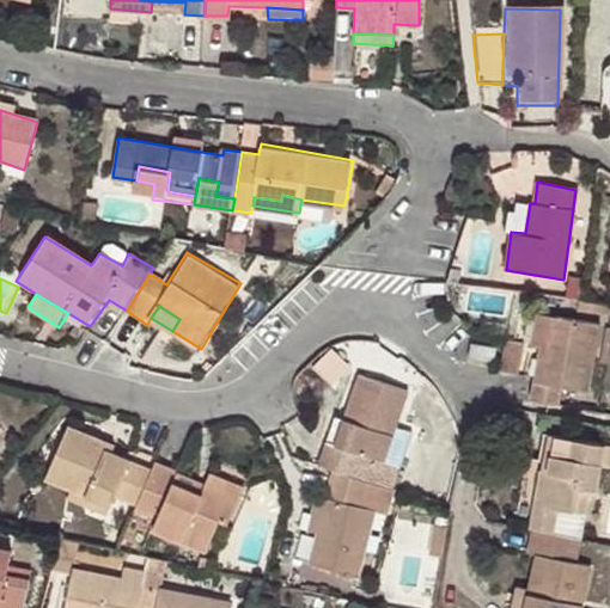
[(529,401),(557,406),(562,390),(586,393),(599,326),(555,317),(548,352),(547,363),(537,362),(529,401)]
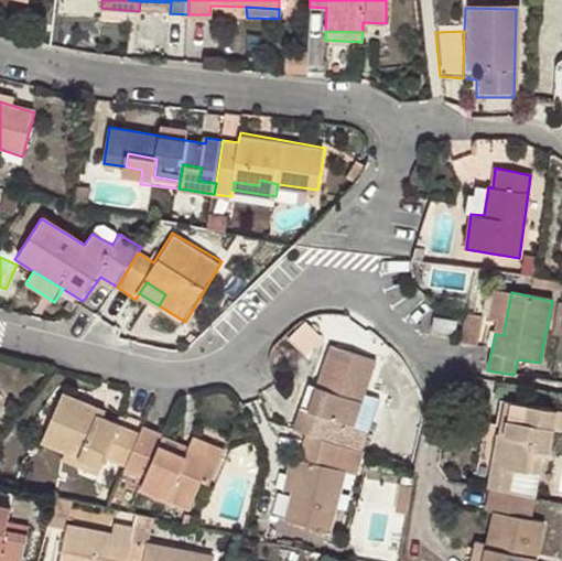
[(457,323),(435,319),(432,333),(454,337),(457,323)]
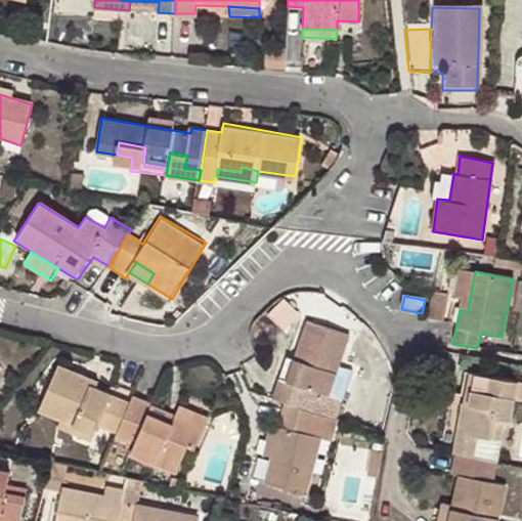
[(468,311),(469,302),(462,300),(460,310),(468,311)]
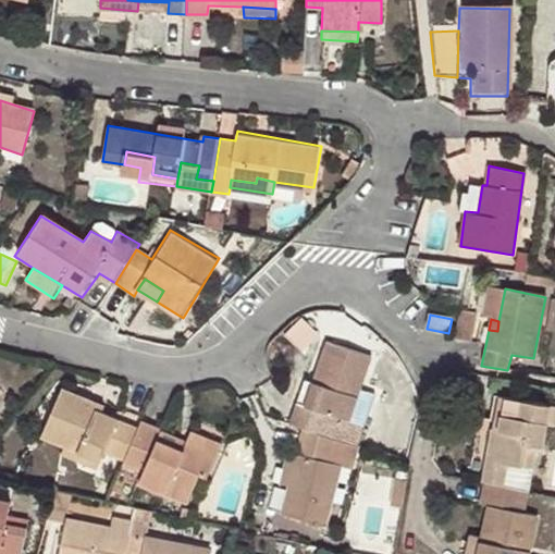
[(296,403),(287,427),(299,430),(318,436),(325,413),(348,420),(358,389),(369,356),(325,341),(311,381),(304,405),(296,403)]
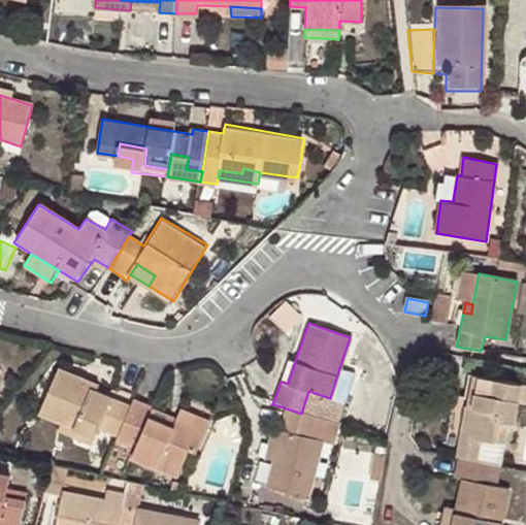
[(288,359),(281,382),(288,384),(295,361),(288,359)]
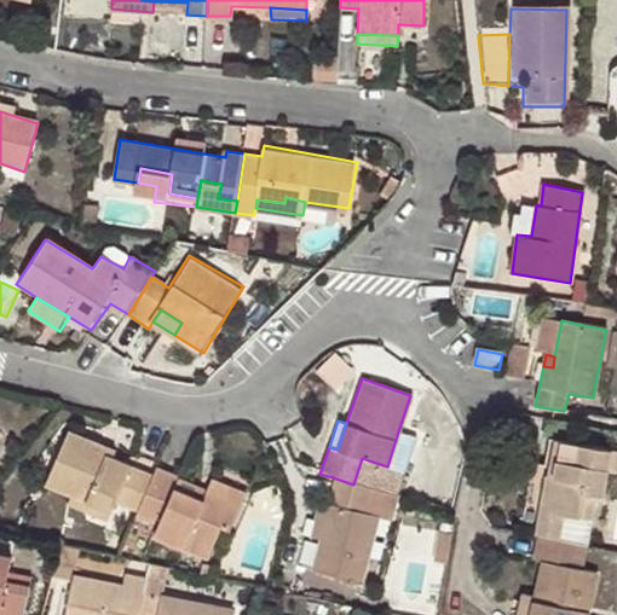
[(137,514),(153,480),(119,464),(99,456),(103,447),(68,431),(42,486),(69,498),(110,517),(115,508),(136,516),(137,514)]
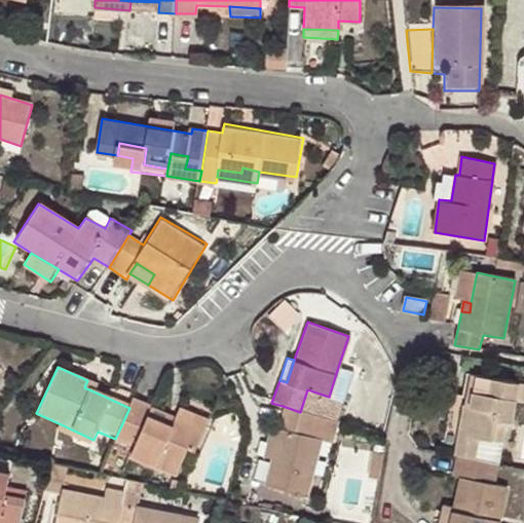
[(338,367),(329,397),(336,399),(346,370),(338,367)]
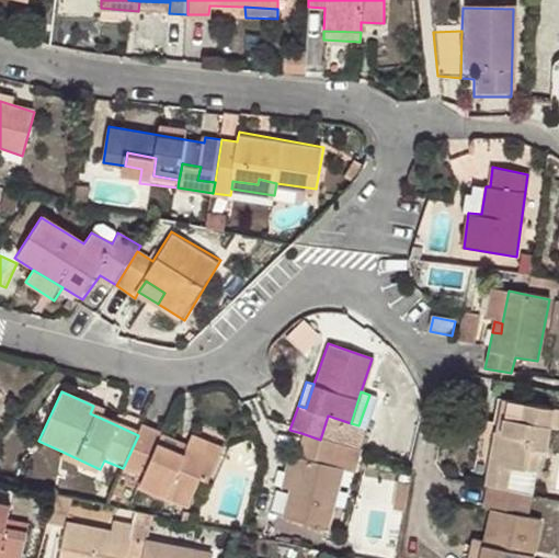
[(494,433),(486,486),(490,487),(506,491),(512,469),(536,474),(543,452),(548,453),(551,434),(556,410),(504,401),(498,433),(494,433)]
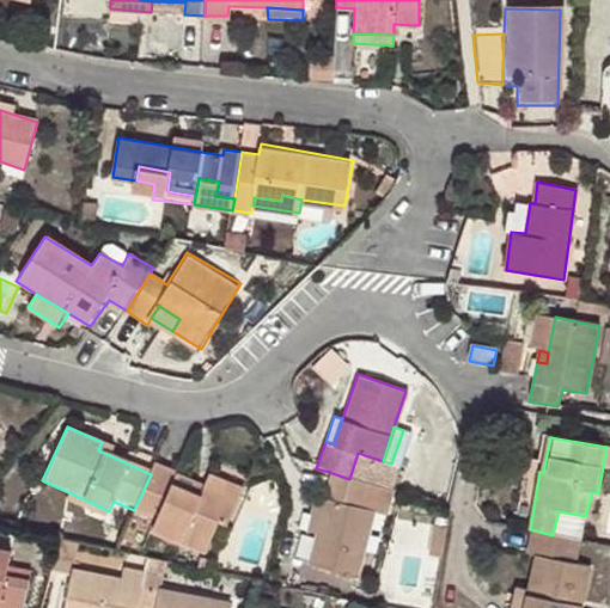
[(121,450),(102,442),(98,450),(117,459),(121,450)]
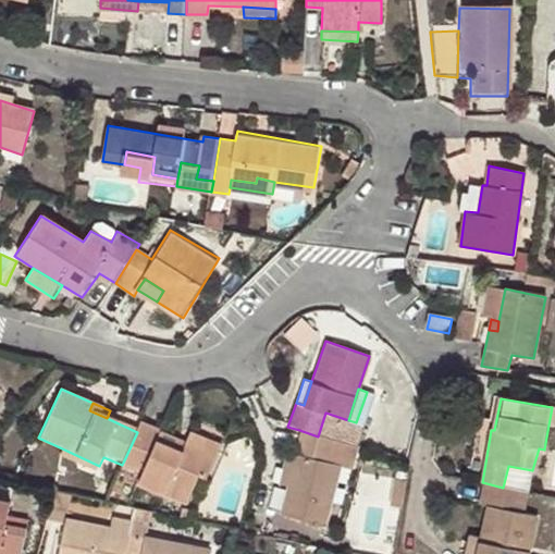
[(160,431),(140,423),(137,432),(123,463),(143,471),(138,482),(194,507),(218,454),(185,439),(184,441),(180,452),(156,442),(160,431)]
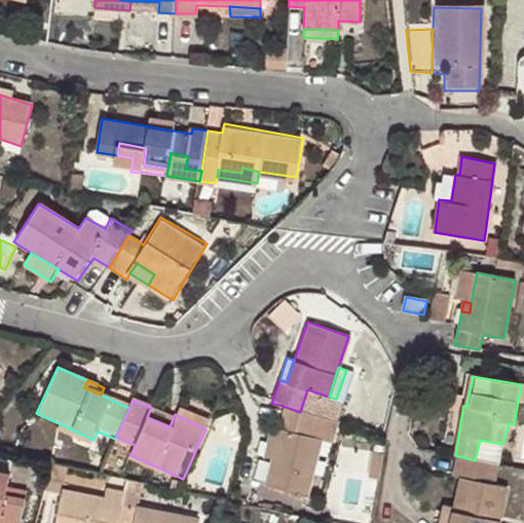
[(300,412),(283,406),(278,425),(268,469),(263,489),(307,499),(324,436),(332,439),(336,424),(313,416),(300,412)]
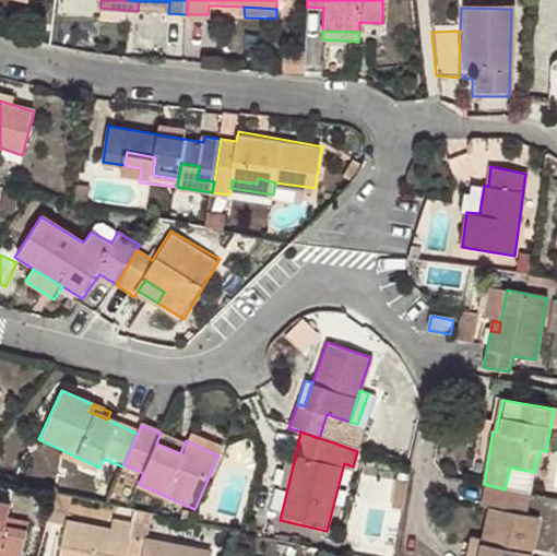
[(185,442),(161,433),(156,444),(180,453),(185,442)]
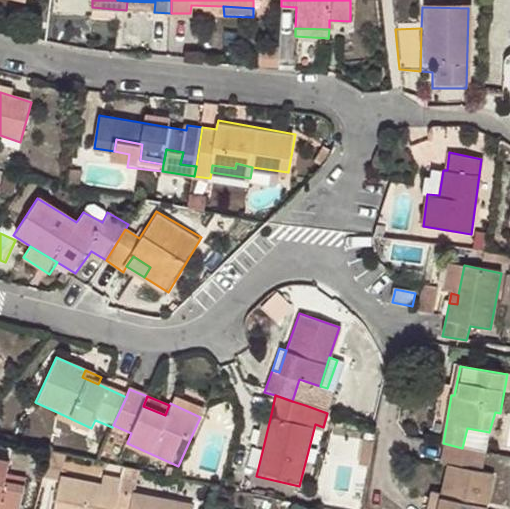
[(170,403),(200,417),(203,409),(173,396),(170,403)]
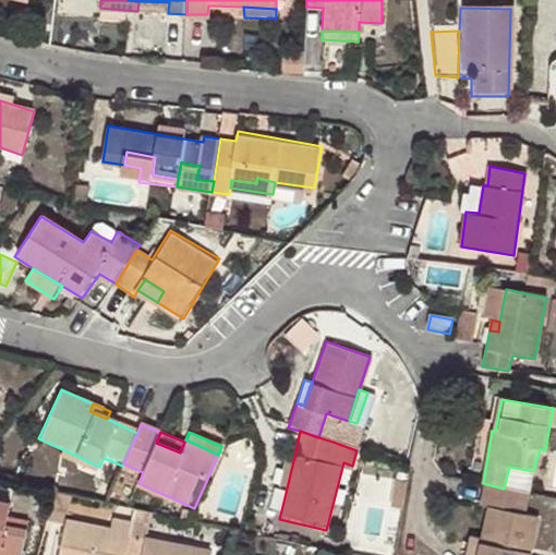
[(95,475),(99,467),(62,449),(59,459),(95,475)]
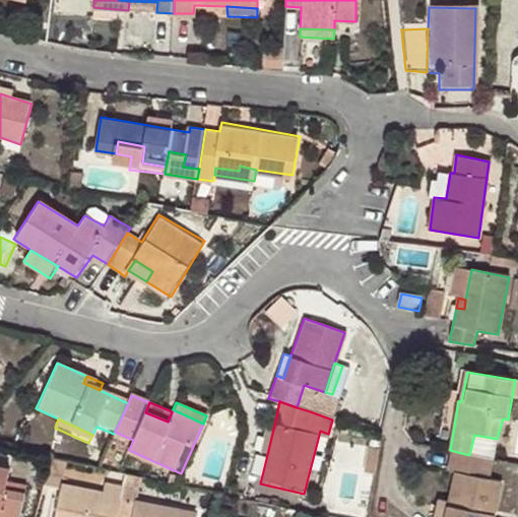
[(275,421),(268,419),(257,459),(265,463),(275,421)]
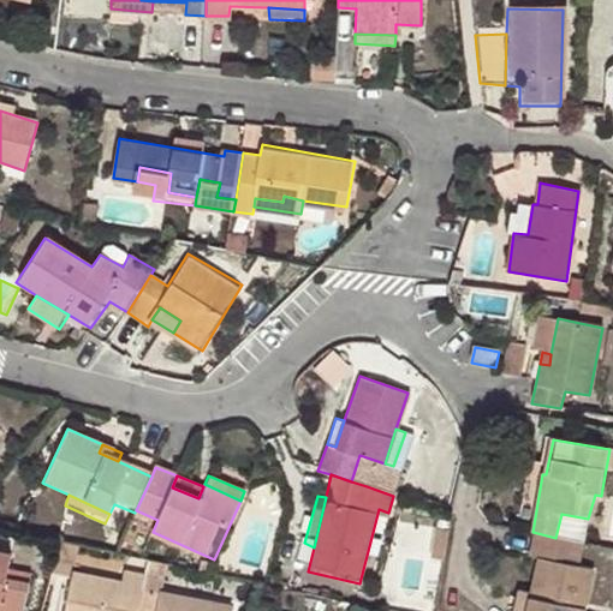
[(579,568),(584,544),(555,538),(537,533),(531,557),(540,559),(530,610),(587,610),(596,571),(579,568)]
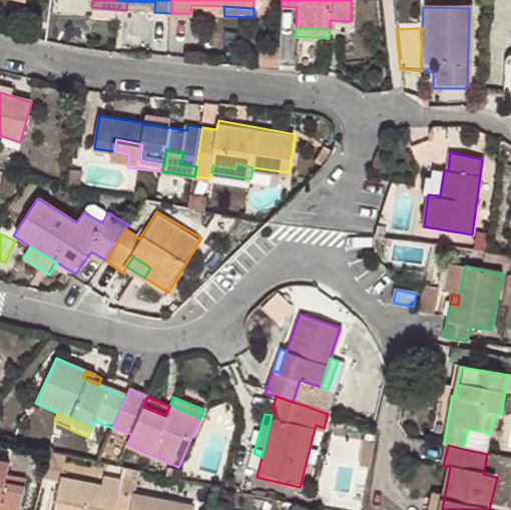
[(61,482),(56,509),(117,509),(121,491),(63,481),(67,457),(51,454),(46,479),(61,482)]
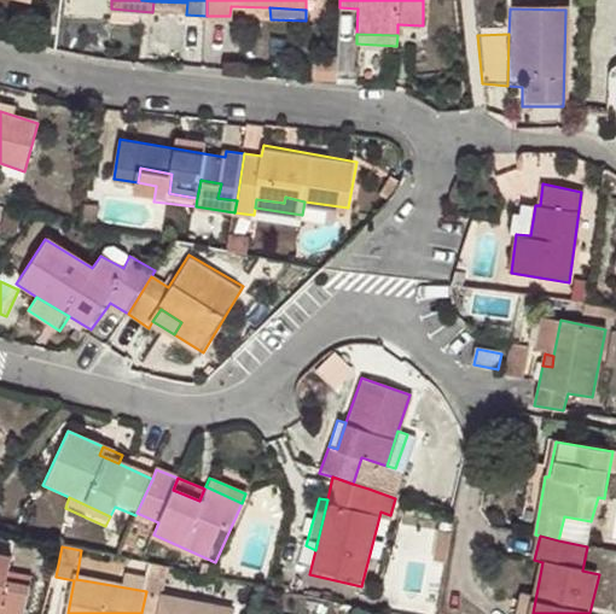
[(24,613),(32,585),(7,580),(12,557),(0,554),(0,613),(24,613)]
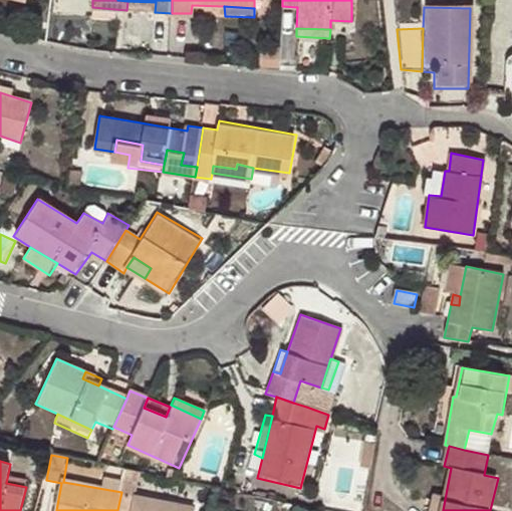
[(139,485),(123,482),(121,492),(117,510),(195,510),(136,498),(139,485)]
